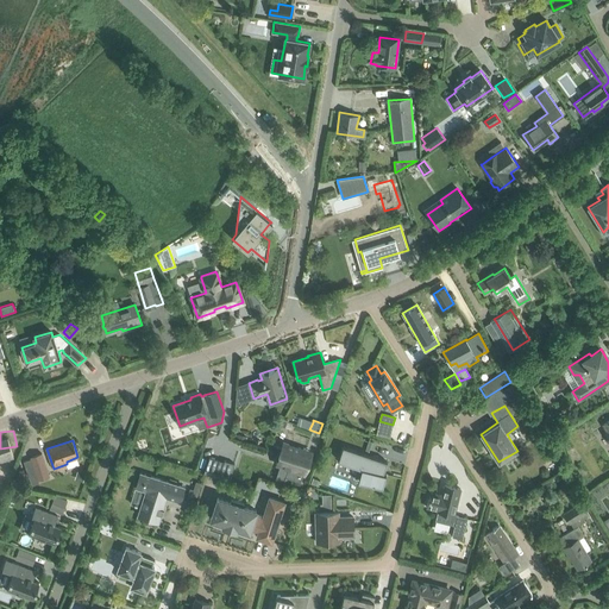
[(277,463),(276,464),(288,468),(284,477),(286,477),(301,482),(303,473),(305,473),(309,459),(302,457),(305,450),(283,443),(282,449),(278,458),(281,459),(280,464),(277,463)]
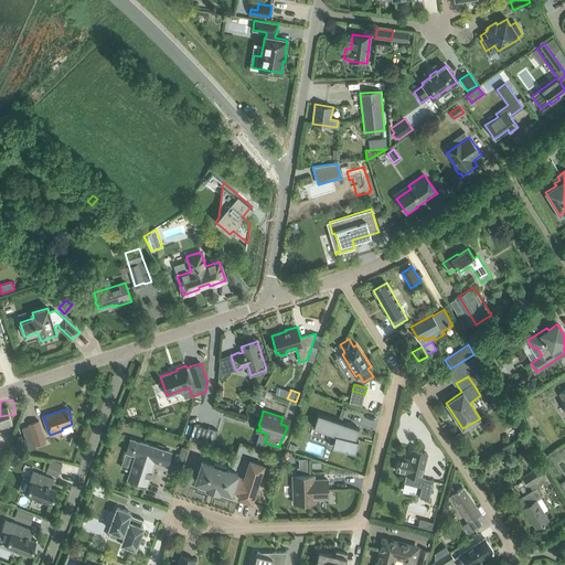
[(358,439),(356,441),(354,440),(359,428),(318,414),(313,427),(338,435),(334,448),(354,452),(358,439)]
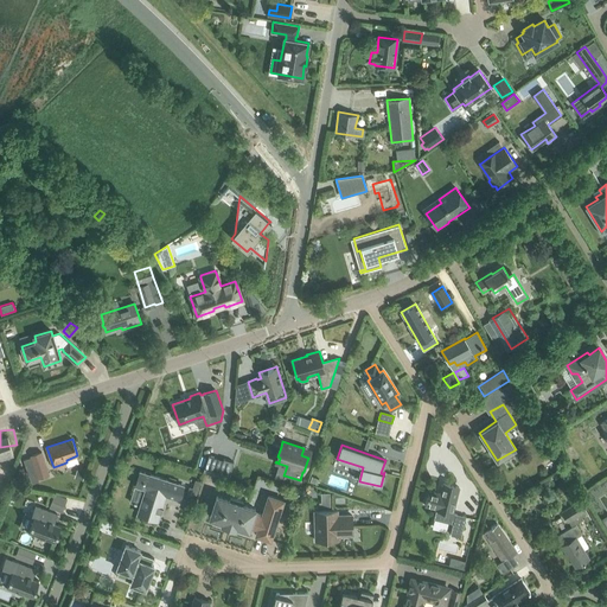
[(31,455),(31,458),(34,466),(27,468),(32,484),(39,481),(38,478),(50,474),(42,452),(31,455)]
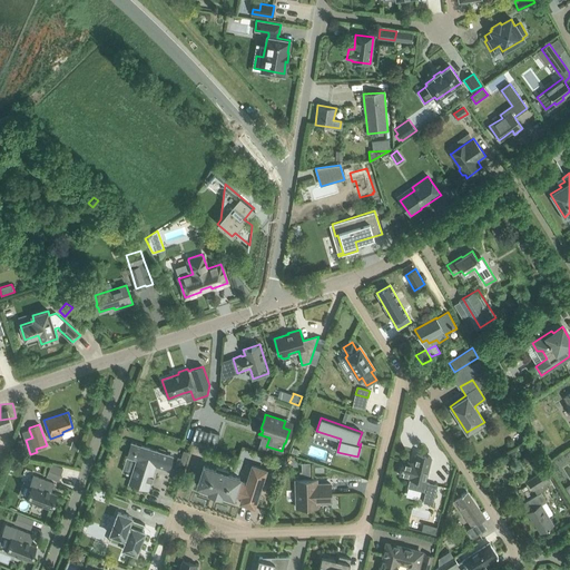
[(210,431),(205,448),(214,450),(219,434),(210,431)]
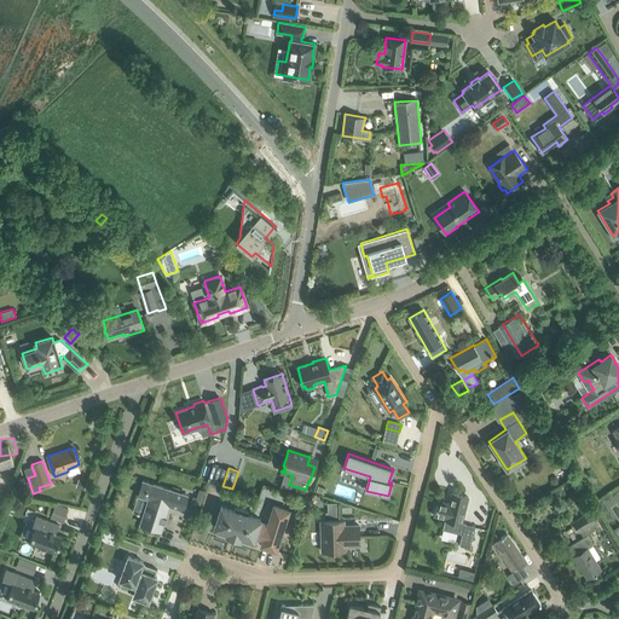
[(165,507),(166,504),(183,509),(186,495),(143,481),(138,496),(152,499),(148,516),(143,515),(140,524),(161,531),(168,508),(165,507)]
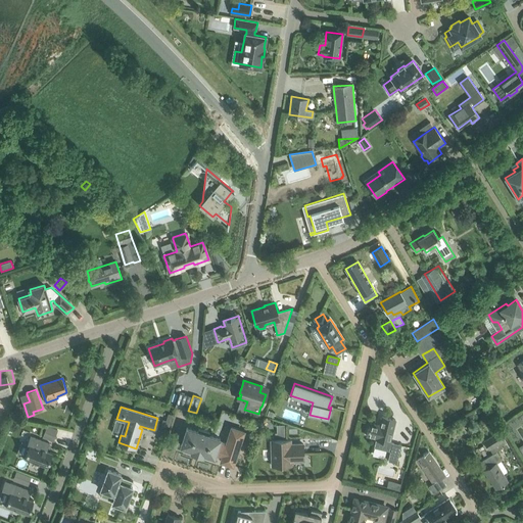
[(370,423),(367,435),(376,438),(374,447),(390,452),(392,442),(390,442),(395,420),(382,416),(379,425),(370,423)]
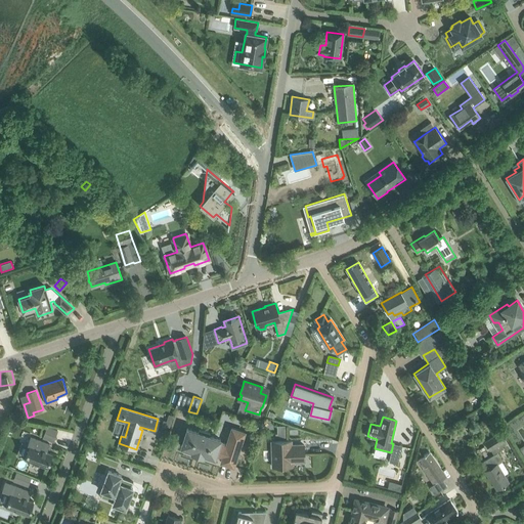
[(57,430),(47,427),(43,438),(53,442),(57,430)]
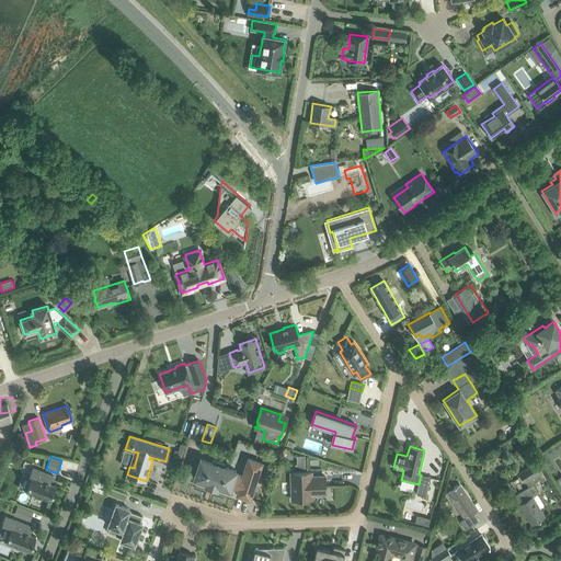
[(205,483),(207,484),(217,488),(218,485),(230,490),(230,487),(238,489),(237,494),(250,499),(262,462),(248,458),(242,476),(235,473),(236,470),(224,467),(225,464),(214,460),(213,462),(201,459),(194,478),(206,482),(205,483)]
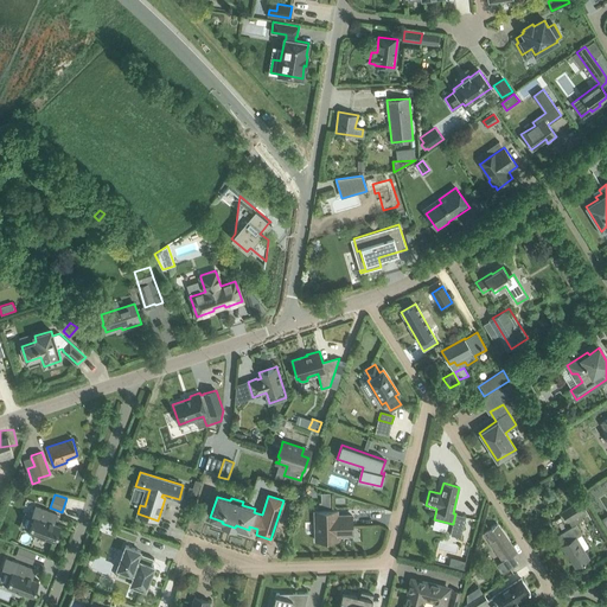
[(561,511),(566,519),(583,509),(579,502),(561,511)]
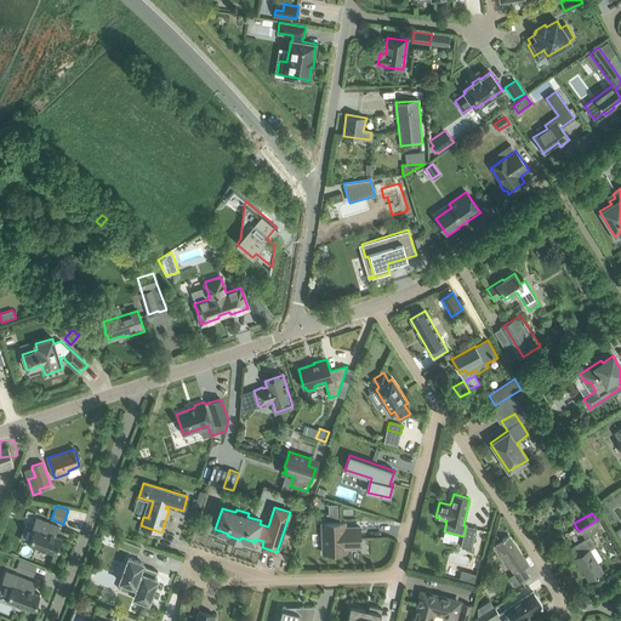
[(58,527),(36,518),(33,528),(34,528),(29,543),(56,553),(62,537),(56,535),(58,527)]
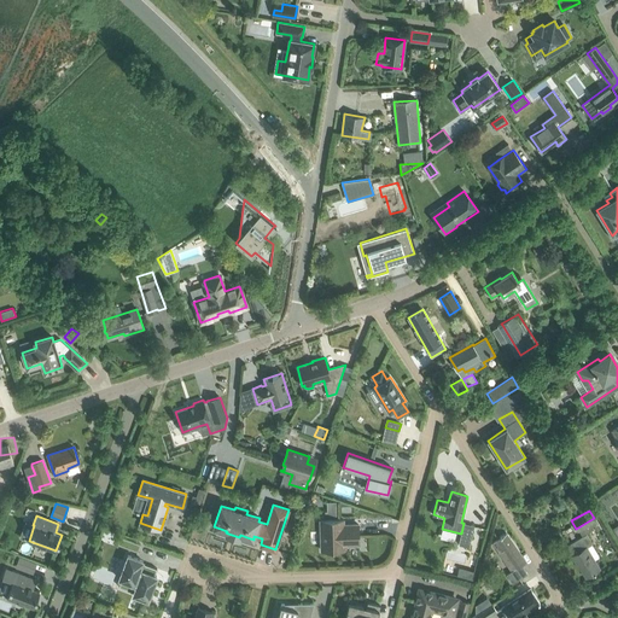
[(595,522),(594,518),(576,529),(578,531),(579,531),(583,536),(567,546),(573,554),(571,555),(586,578),(601,570),(588,547),(593,543),(588,535),(595,530),(594,526),(598,525),(595,522)]
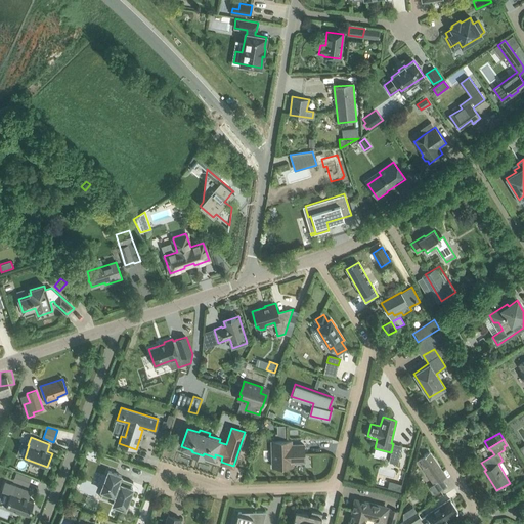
[(272,467),(292,466),(292,462),(304,462),(304,445),(292,445),(291,441),(271,441),(272,467)]
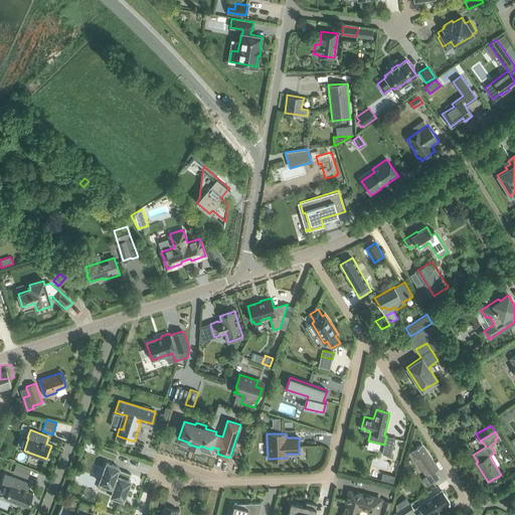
[(384,445),(382,454),(391,456),(395,438),(386,436),(384,445)]
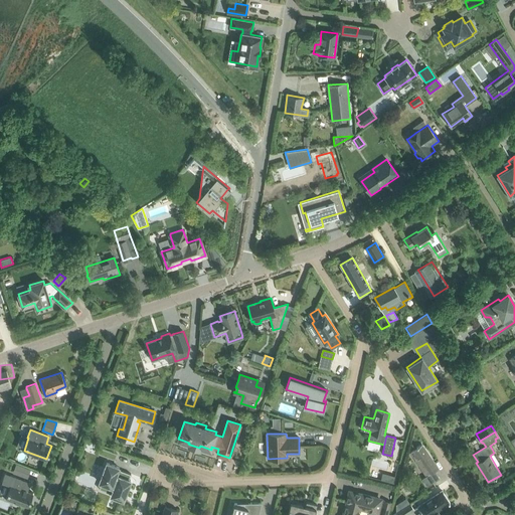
[(439,469),(439,468),(421,445),(413,450),(418,458),(415,460),(426,476),(422,479),(427,486),(440,478),(435,471),(439,469)]
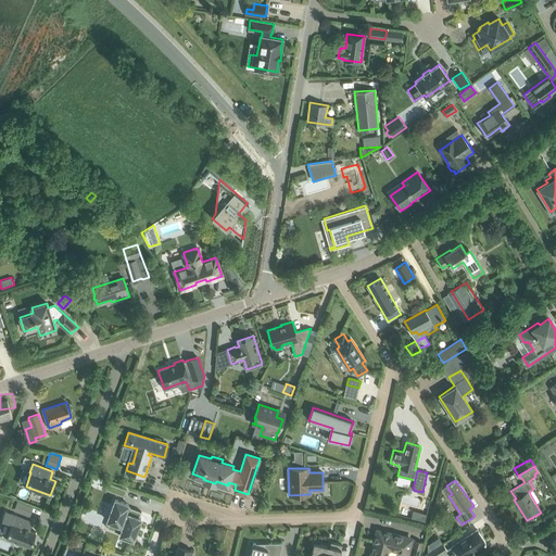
[(124,496),(126,490),(109,482),(105,490),(124,496)]
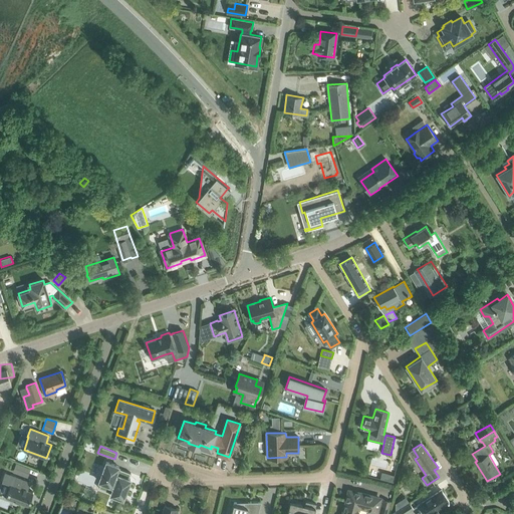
[(122,499),(131,479),(129,479),(131,473),(118,468),(118,466),(106,462),(99,481),(100,482),(98,488),(111,492),(110,494),(122,499)]
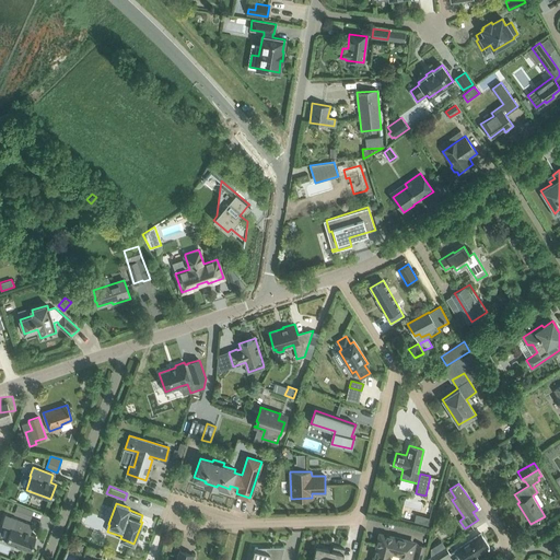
[(30,521),(34,511),(18,504),(14,514),(30,521)]
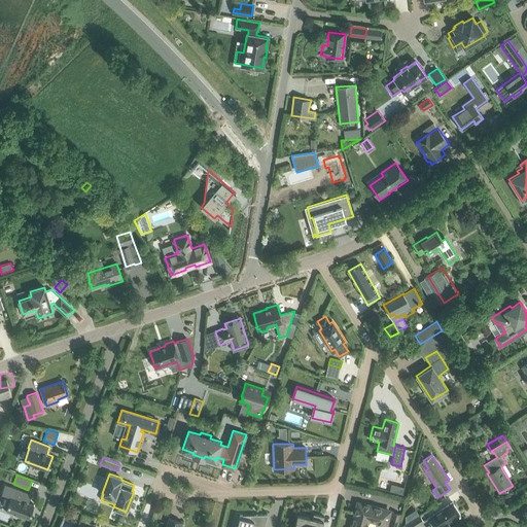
[(5,485),(2,493),(8,495),(10,496),(6,508),(29,518),(34,504),(28,502),(31,494),(11,487),(5,485)]
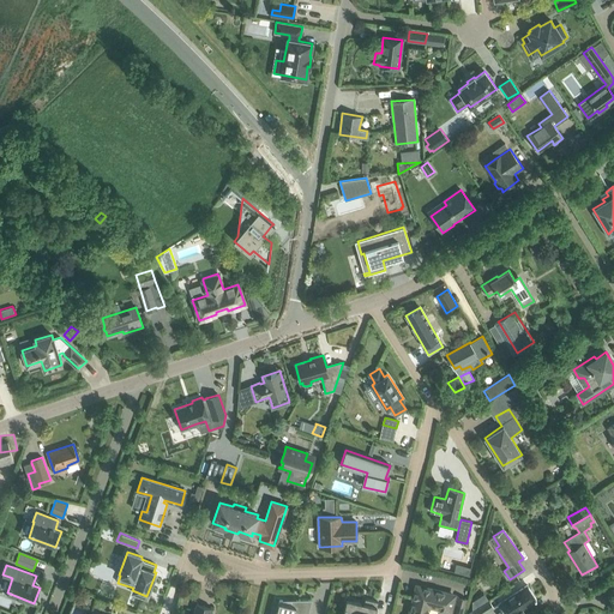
[(503,612),(498,613),(523,613),(521,608),(535,600),(537,600),(528,585),(498,605),(503,612)]
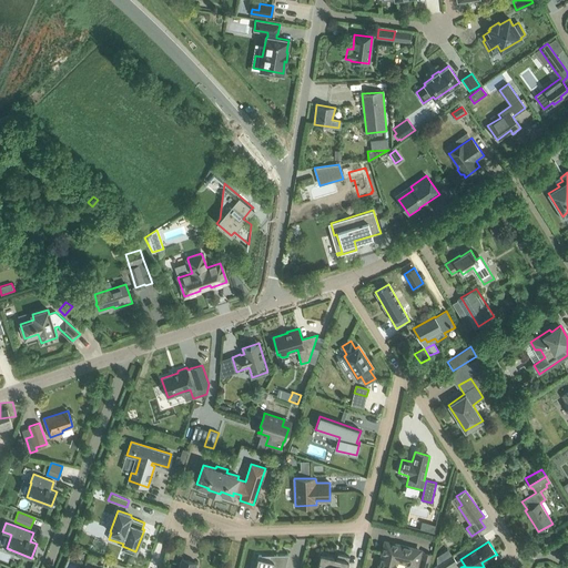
[(383,551),(378,567),(394,567),(396,560),(406,563),(404,567),(415,567),(419,550),(414,549),(414,548),(396,544),(395,546),(386,544),(385,553),(383,551)]
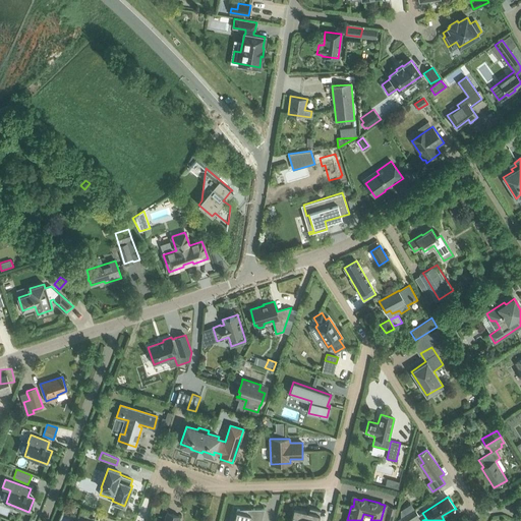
[(392,520),(396,508),(388,506),(384,520),(392,520)]
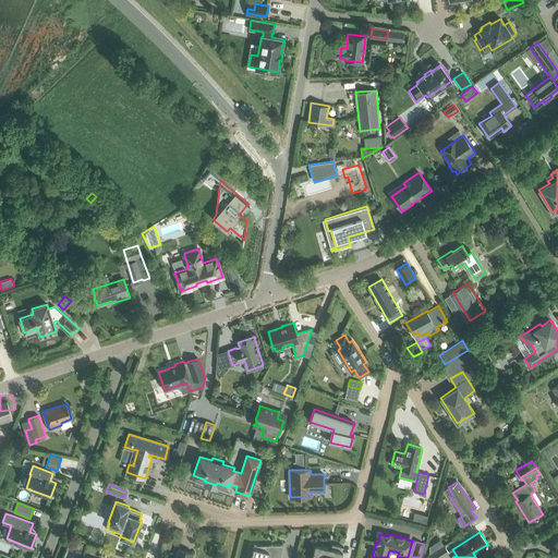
[(340,557),(343,547),(331,544),(330,548),(315,544),(311,557),(340,557)]
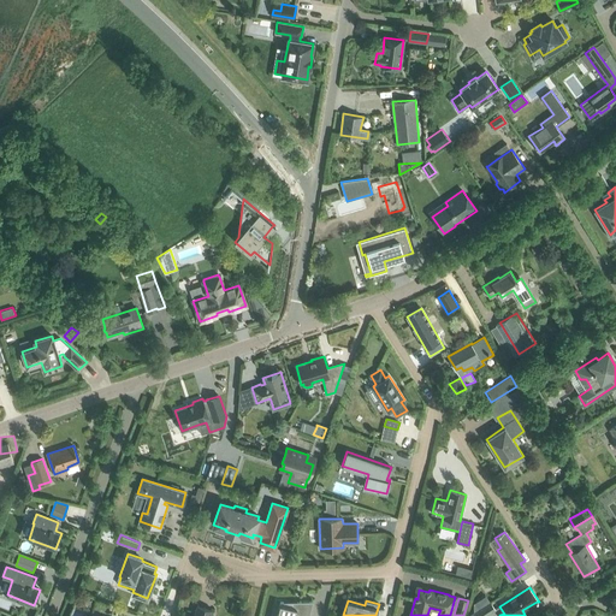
[(491,602),(469,615),(485,615),(496,610),(491,602)]
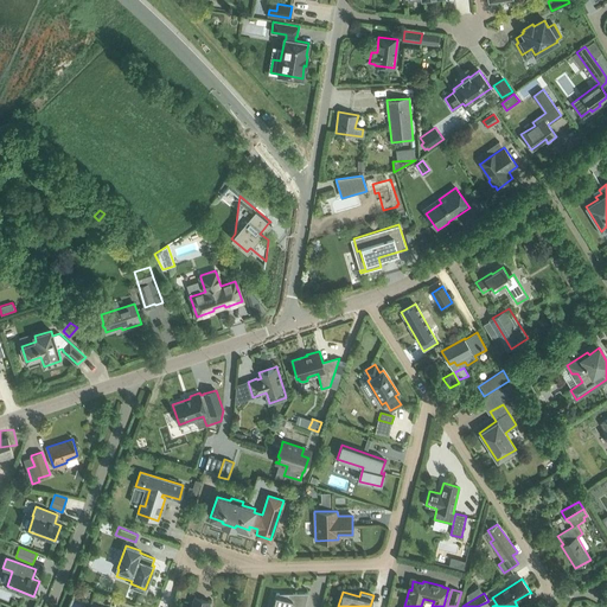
[(305,606),(308,594),(293,594),(292,600),(276,596),(273,606),(305,606)]
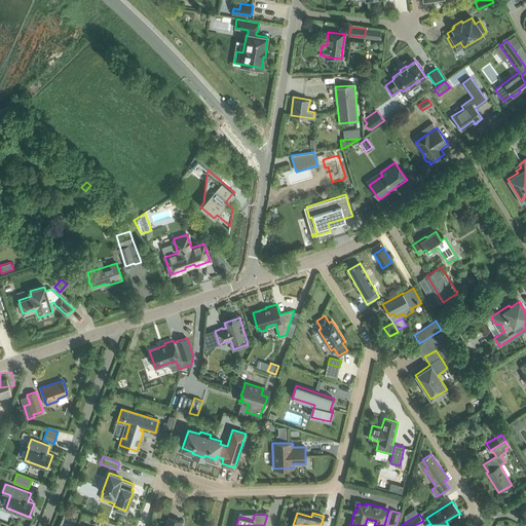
[(179,525),(181,520),(168,517),(165,525),(179,525)]
